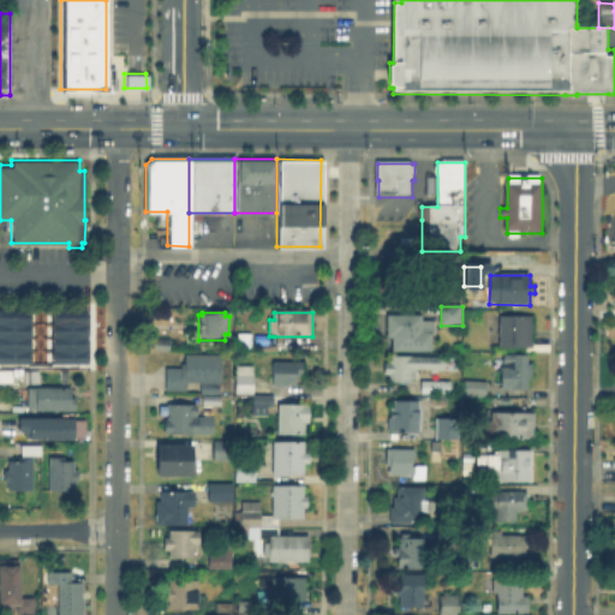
[(535,348),(500,348),(500,317),(527,317),(527,312),(536,312),(535,348)]
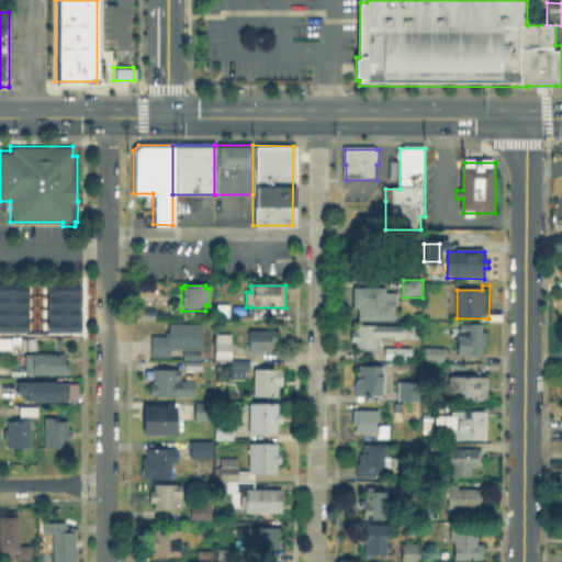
[(385,290),(385,294),(396,294),(395,322),(358,322),(358,307),(355,307),(355,290),(385,290)]
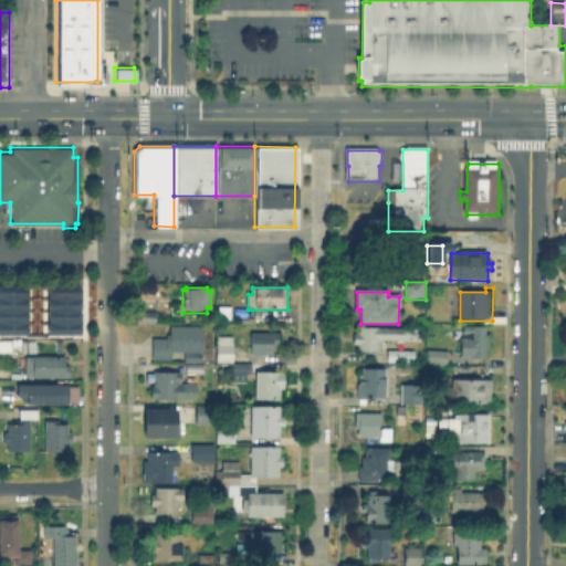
[(63,306),(63,312),(69,312),(69,321),(63,321),(63,327),(31,327),(31,306),(63,306)]
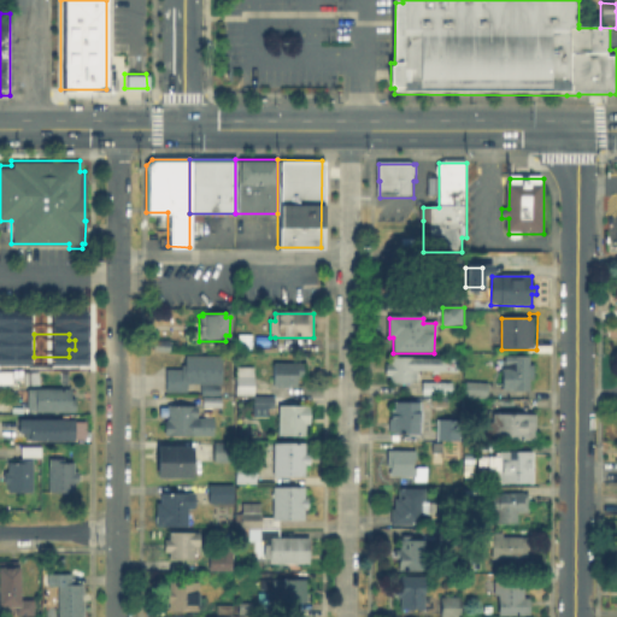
[(151,353),(151,342),(170,342),(170,353),(151,353)]
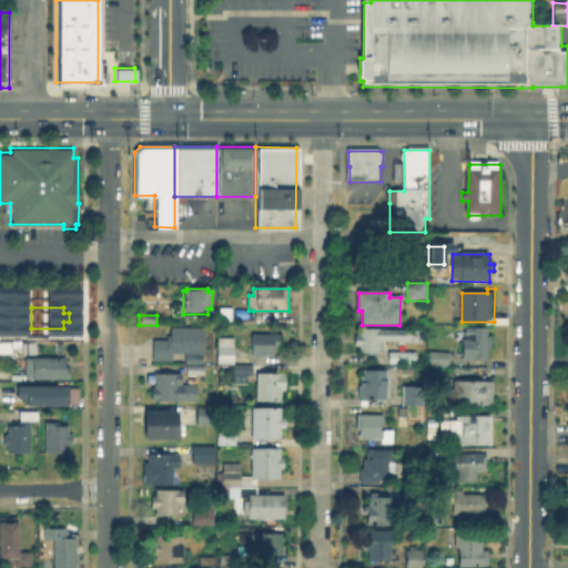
[(508,328),(495,328),(495,320),(509,320),(508,328)]
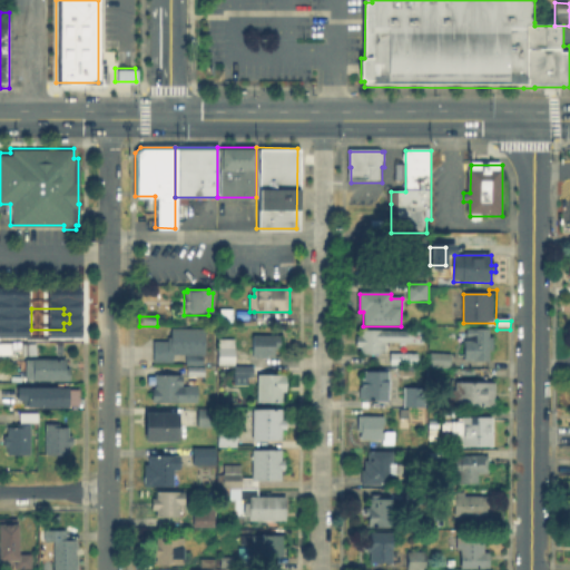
[(12,341),(0,341),(0,326),(12,326),(12,341)]
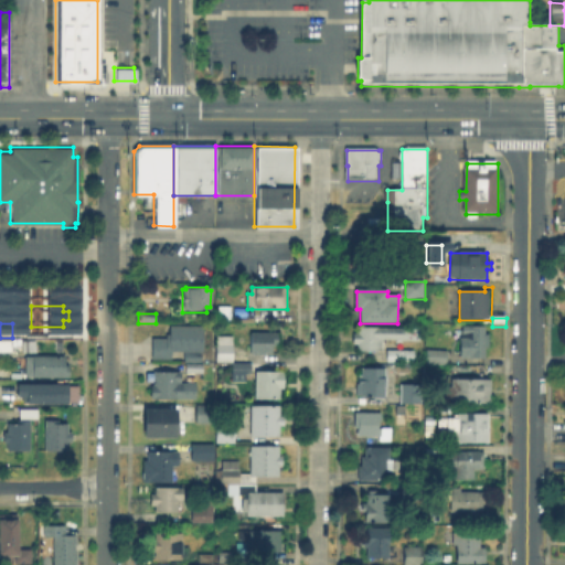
[(486,327),(486,339),(489,339),(489,350),(486,350),(486,359),(461,359),(461,327),(486,327)]
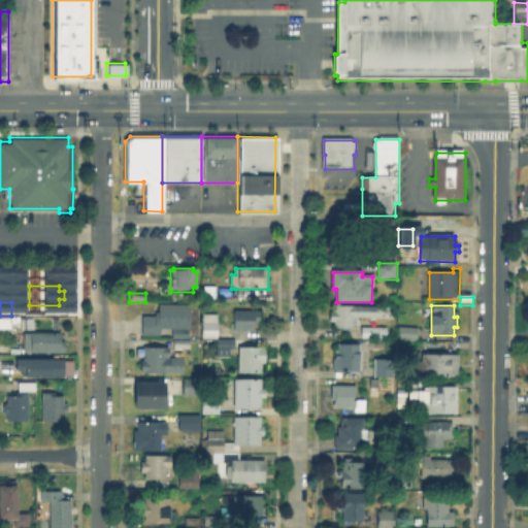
[(189,306),(190,306),(190,331),(189,331),(189,338),(173,338),(173,331),(161,331),(161,336),(144,336),(144,318),(161,318),(161,306),(189,306)]
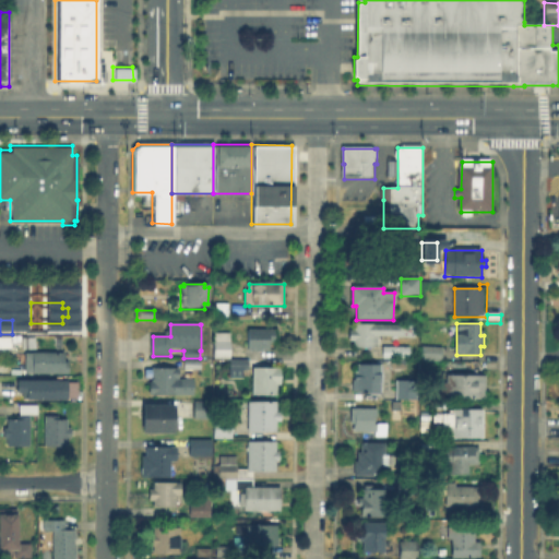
[(379,337),(379,348),(355,348),(355,341),(351,341),(351,332),(355,332),(355,325),(400,325),(400,339),(379,337)]
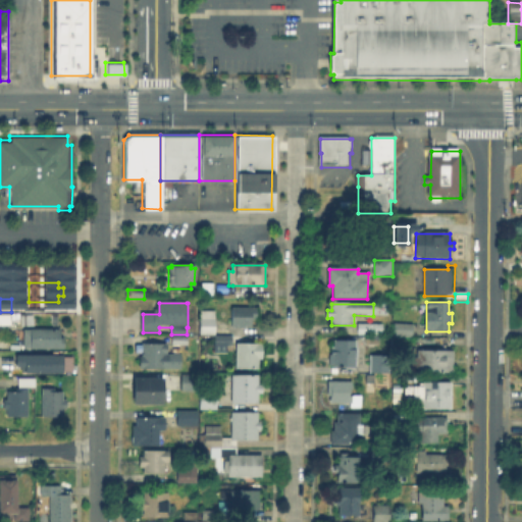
[(252,329),(232,329),(232,310),(258,310),(258,322),(252,322),(252,329)]
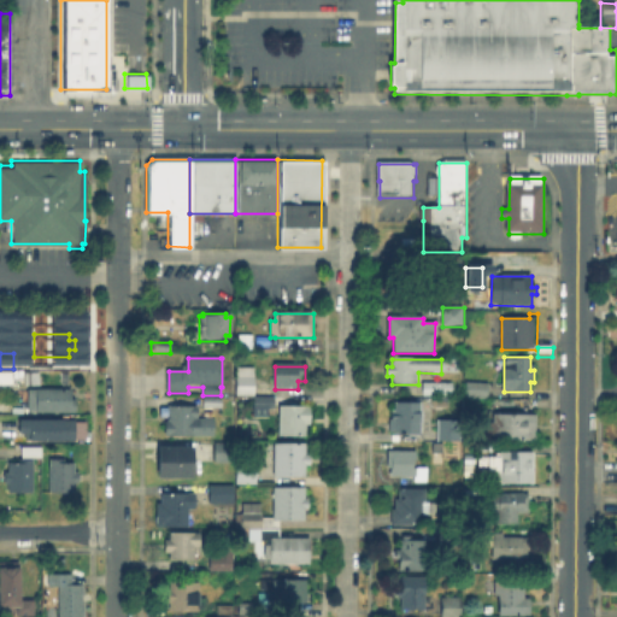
[(254,395),(238,395),(238,369),(254,369),(254,395)]
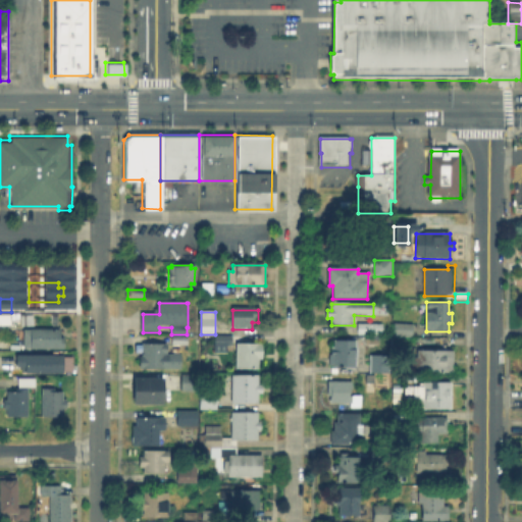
[(10,326),(0,326),(0,315),(10,315),(10,326)]
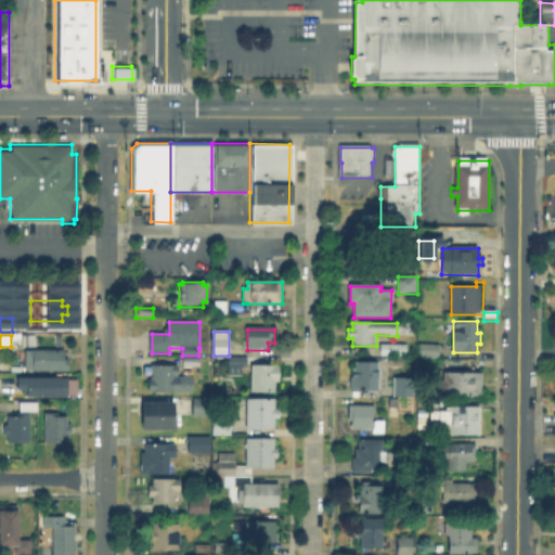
[(35,347),(25,347),(25,338),(35,338),(35,347)]
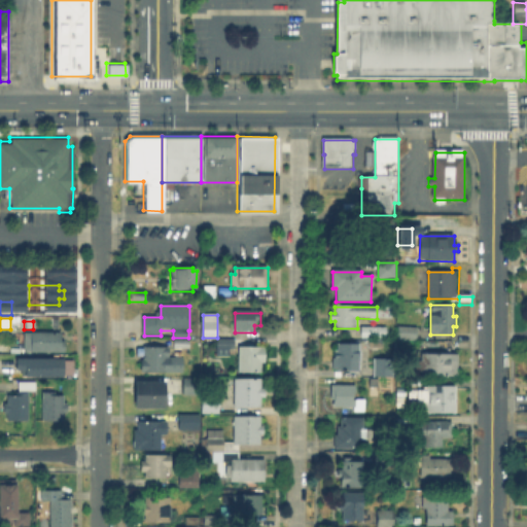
[(416,342),(399,342),(399,326),(416,326),(416,342)]
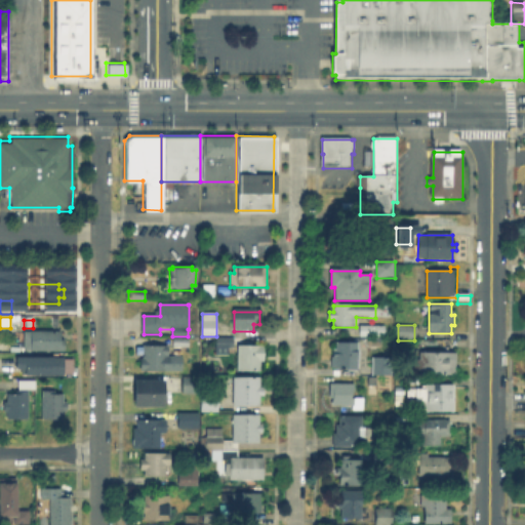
[(384,337),(361,337),(361,326),(384,326),(384,337)]
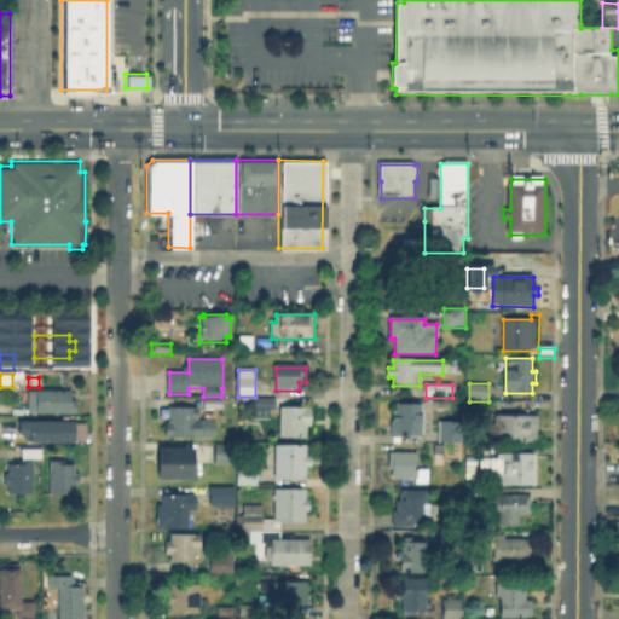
[(68,391),(68,404),(74,404),(74,414),(27,412),(27,391),(68,391)]
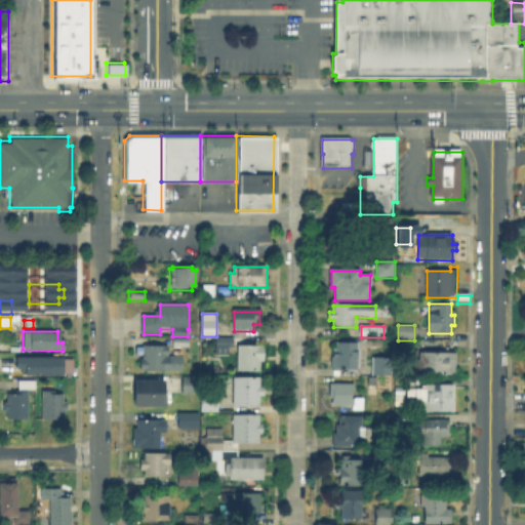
[(188,347),(173,347),(173,338),(188,338),(188,347)]
